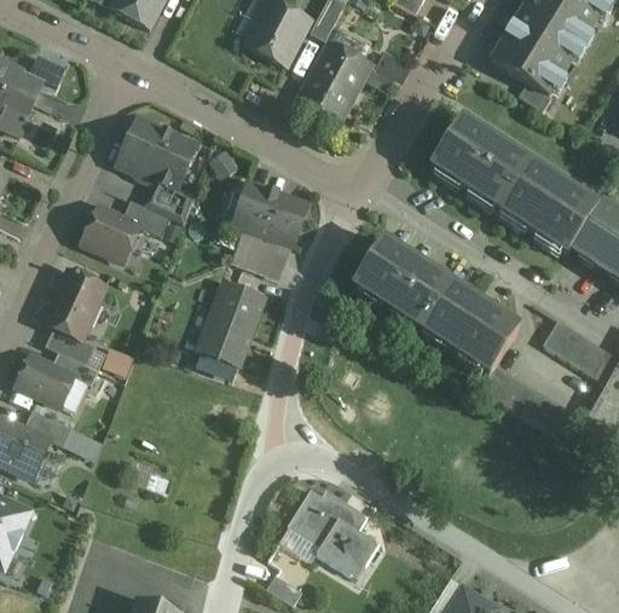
[(114,0),(110,9),(149,29),(163,0),(114,0)]
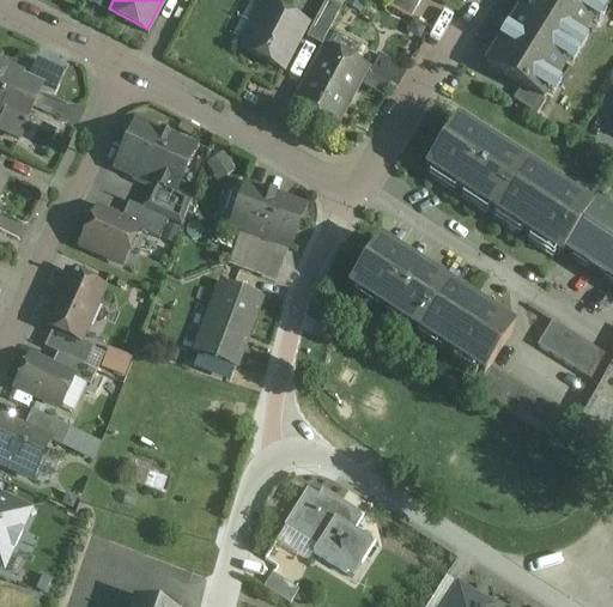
[(323,0),(305,35),(320,43),(340,5),(332,0),(323,0)]
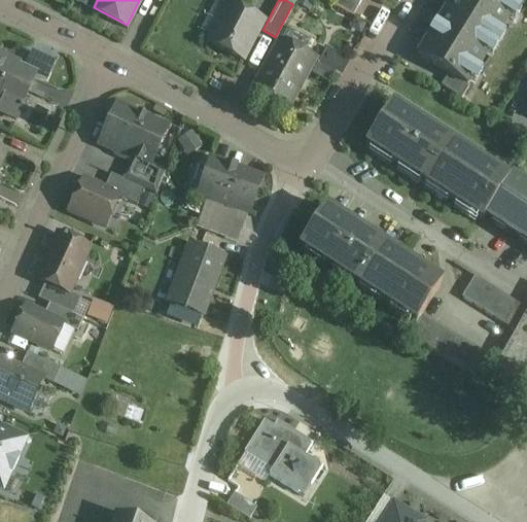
[(332,0),(353,11),(358,0),(332,0)]
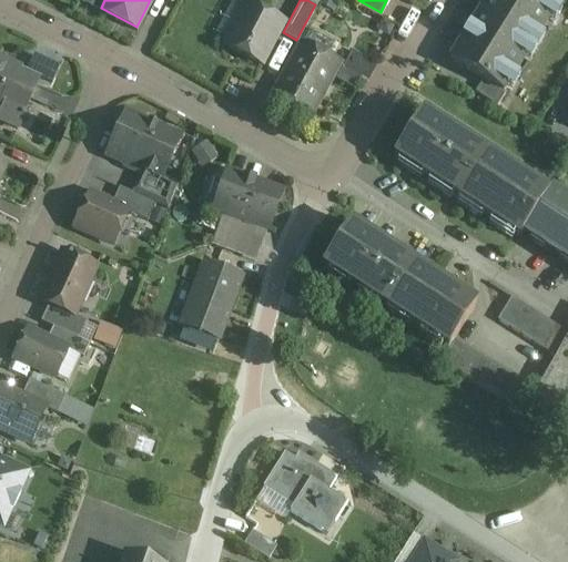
[(483,0),(470,20),(525,54),(557,0),(483,0)]
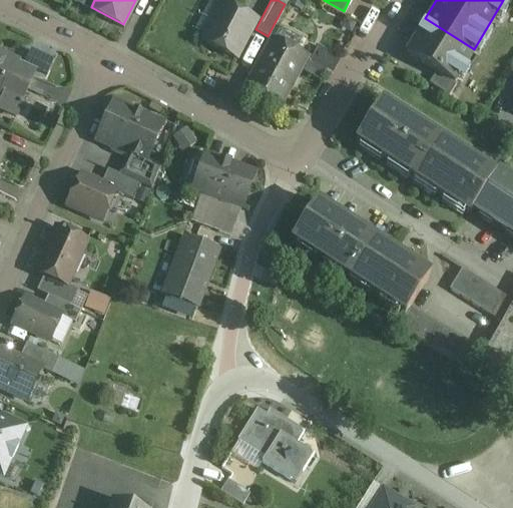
[(255,19),(221,1),(202,38),(235,56),(255,19)]
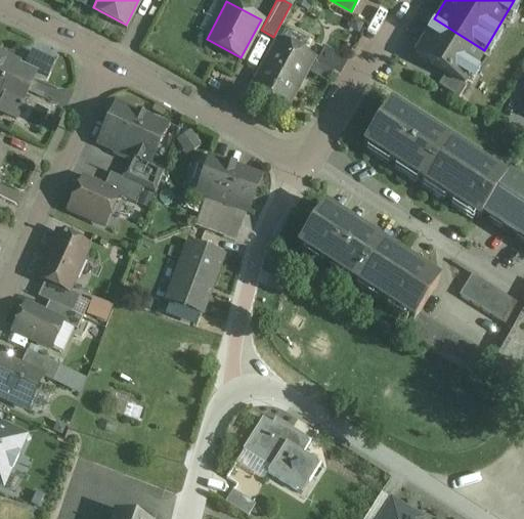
[(484,50),(434,18),(415,51),(445,71),(464,82),(484,50)]
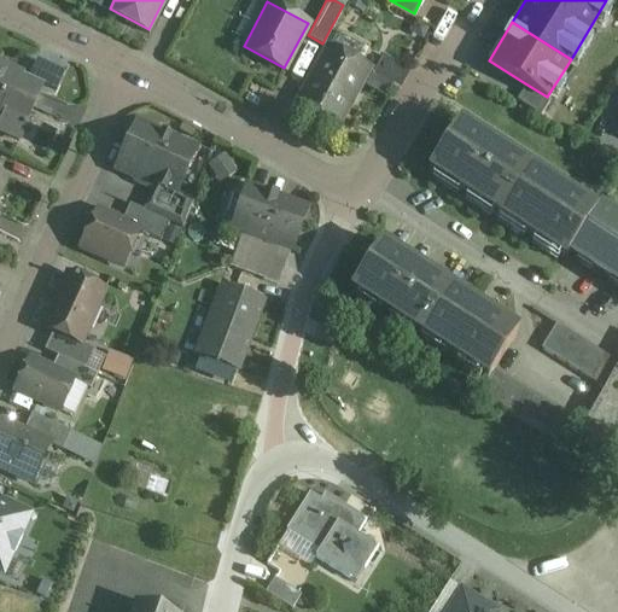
[(368,66),(328,46),(295,108),(333,129),(368,66)]
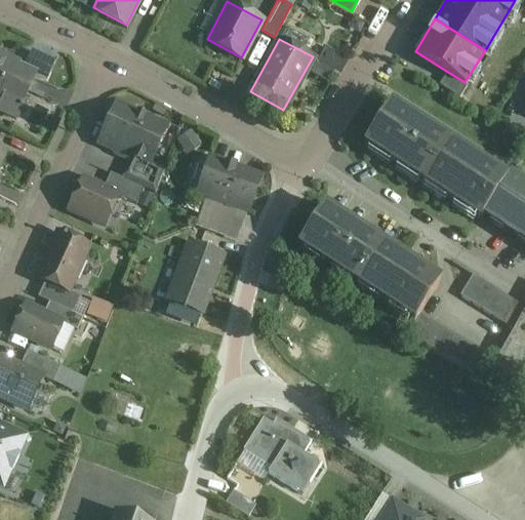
[(348,57),(326,45),(319,60),(332,68),(339,72),(348,57)]
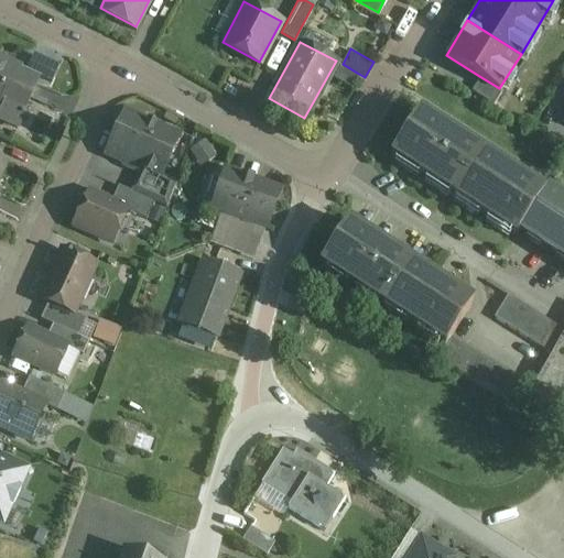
[(14,63),(0,56),(0,104),(1,105),(0,106),(0,117),(17,126),(22,113),(23,115),(25,111),(23,111),(24,110),(23,109),(31,93),(30,91),(36,77),(12,66),(14,63)]
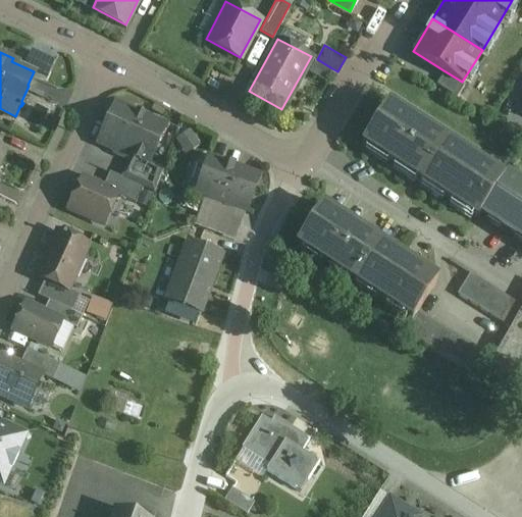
[(330,67),(317,59),(313,66),(326,74),(330,67)]
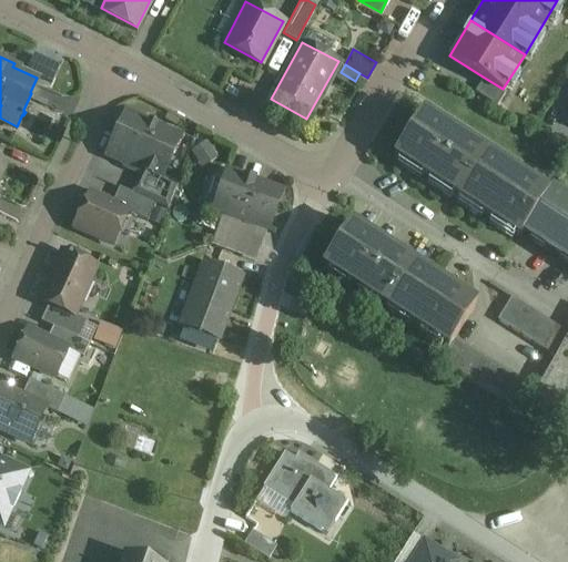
[(503,89),(483,77),(475,89),(496,103),(505,90),(503,89)]
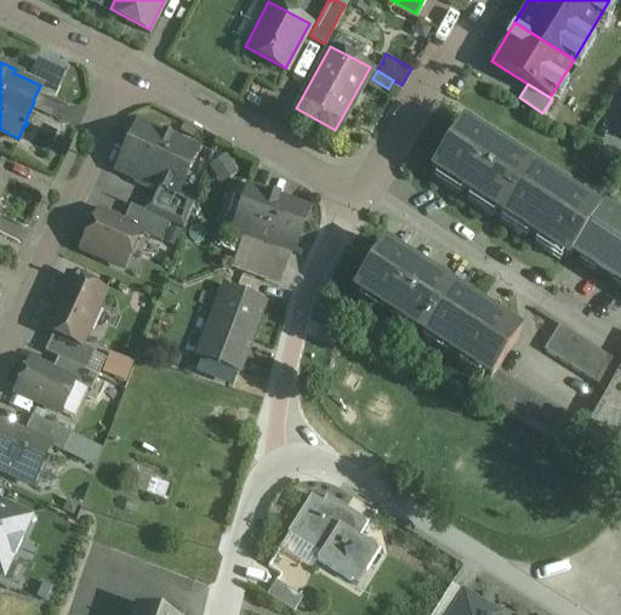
[(197,147),(138,120),(117,166),(154,183),(175,192),(176,189),(197,147)]
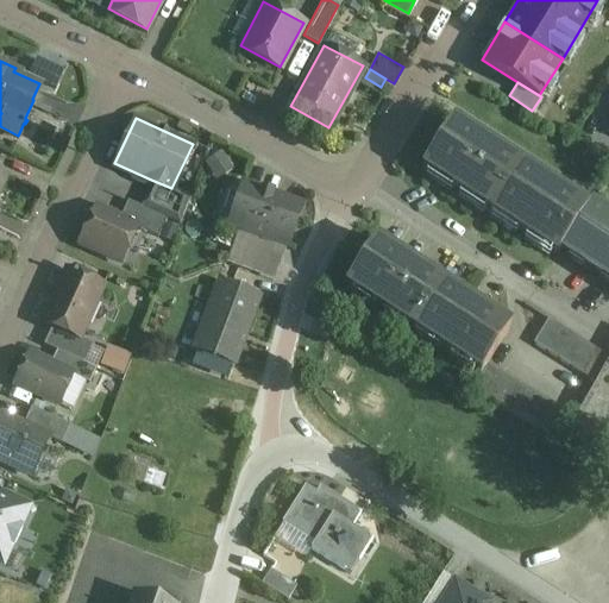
[(488,206),(519,162),(451,118),(422,163),(488,206)]
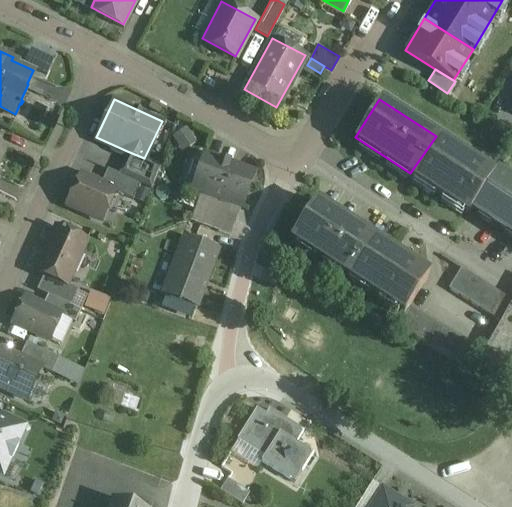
[(192,133),(186,124),(172,133),(181,147),(195,138),(192,133)]
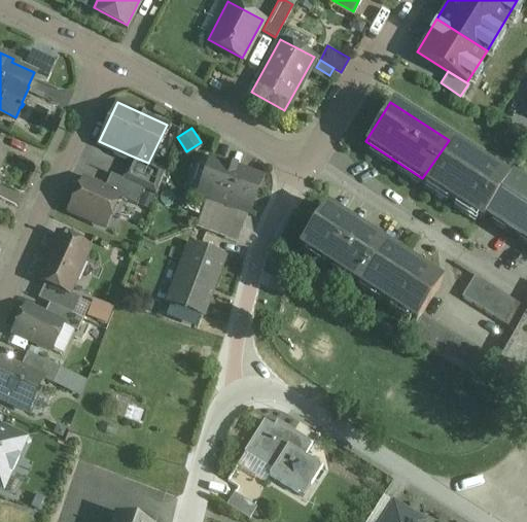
[(449,140),(422,178),(482,217),(487,209),(507,178),(449,140)]
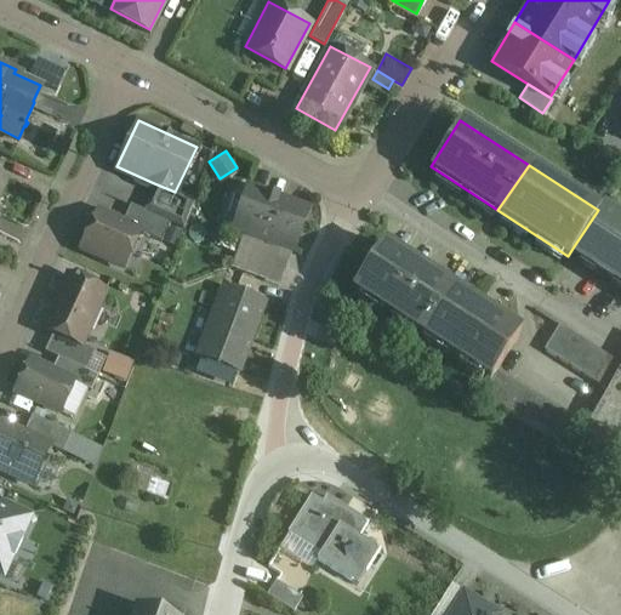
[(175,192),(154,183),(143,208),(170,218),(183,225),(193,198),(176,189),(175,192)]
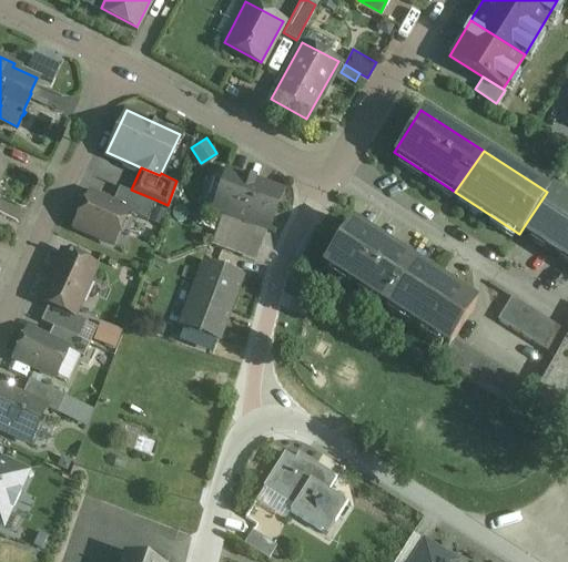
[(281,188),(226,169),(213,206),(223,210),(234,214),(265,225),(267,225),(281,188)]
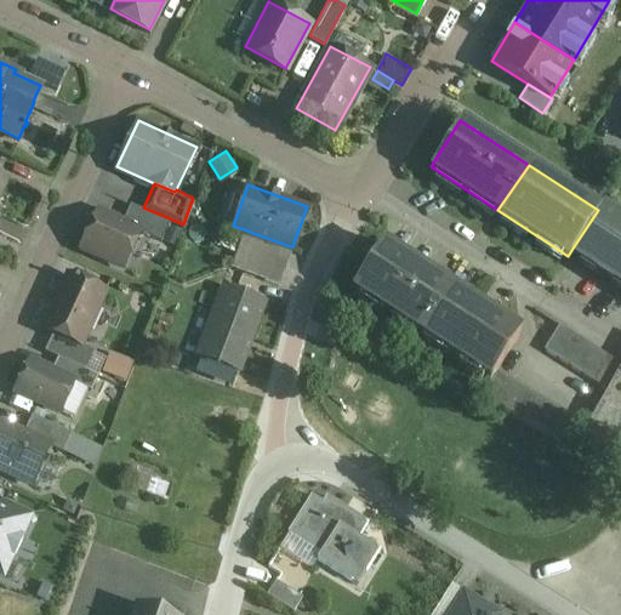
[(143,208),(130,201),(123,218),(140,227),(140,228),(161,238),(170,218),(143,208)]
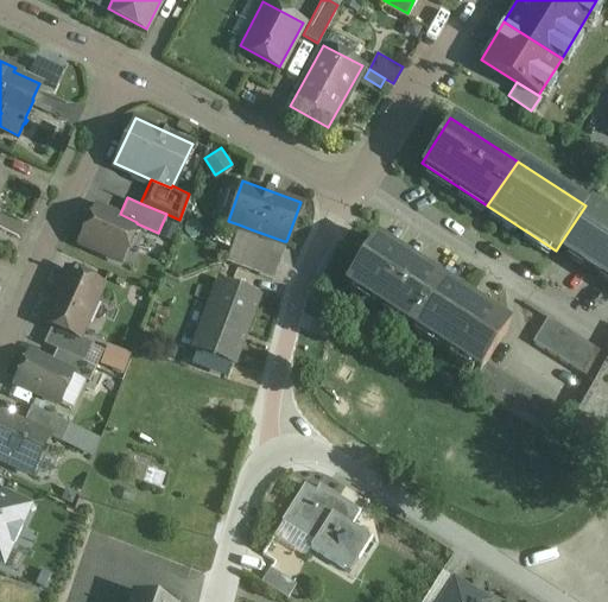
[(607,211),(589,200),(586,206),(562,241),(607,271),(607,211)]
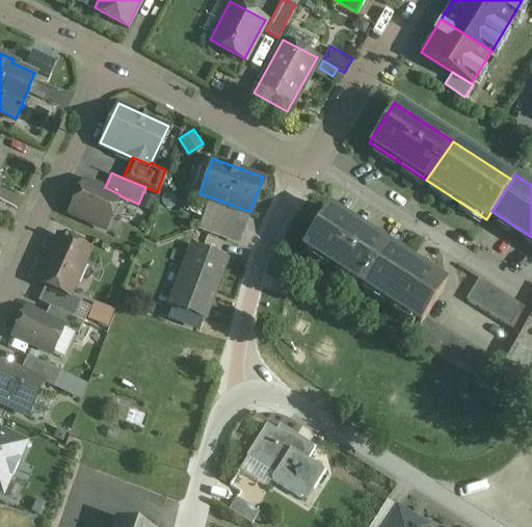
[(105,187),(84,178),(70,210),(105,227),(120,195),(120,194),(105,187)]
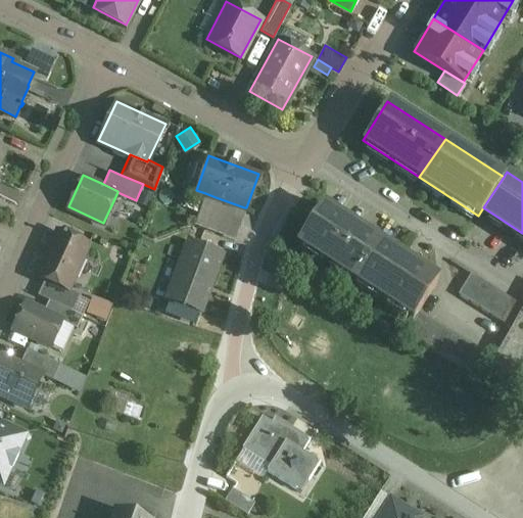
[(205,193),(194,222),(204,226),(216,197),(205,193)]
